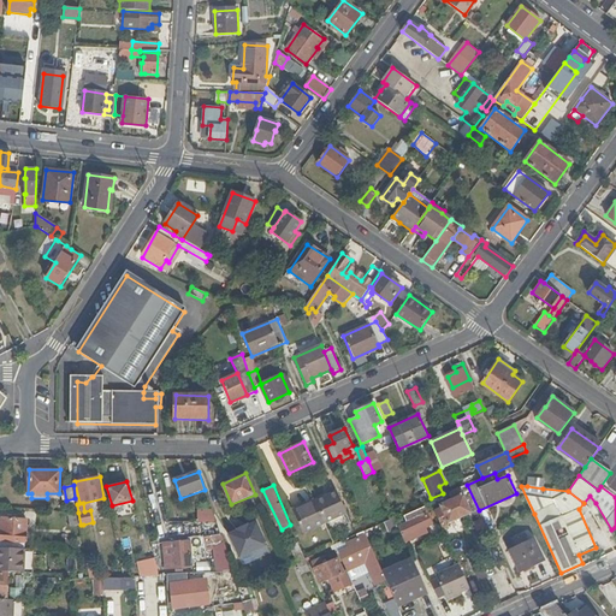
[(347,511),(337,490),(296,508),(306,529),(347,511)]
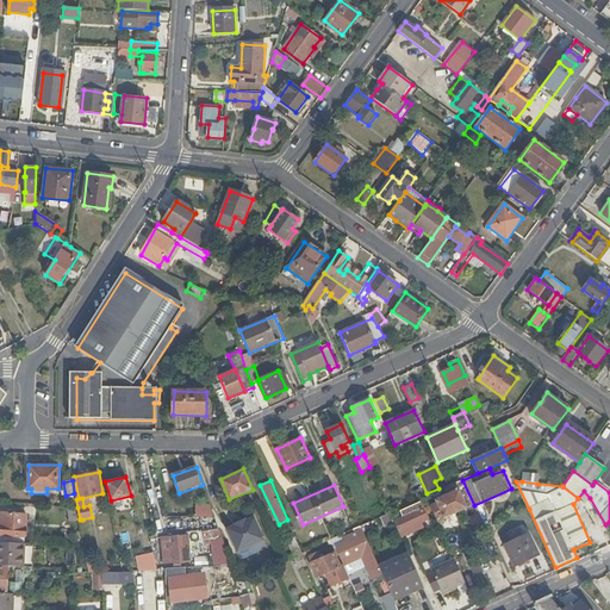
[(448,493),(456,512),(468,508),(459,489),(448,493)]
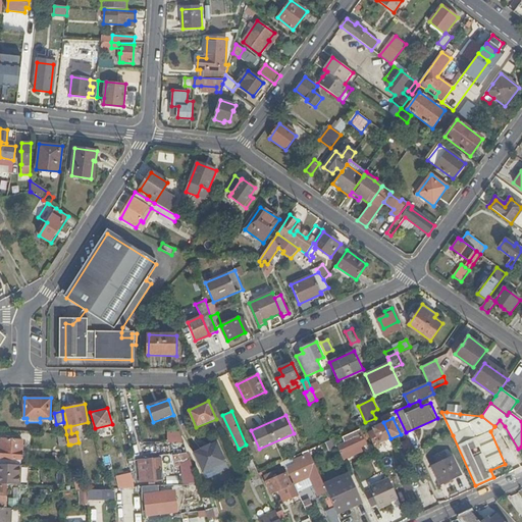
[(369,433),(375,446),(390,438),(383,422),(373,427),(374,430),(369,433)]
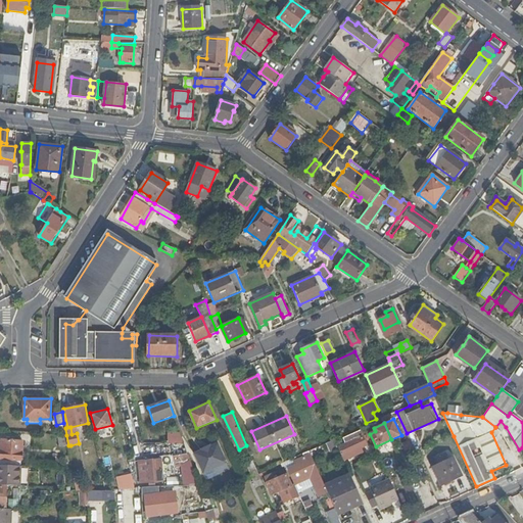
[(338,446),(339,447),(344,460),(352,456),(350,453),(368,445),(361,430),(344,437),(347,442),(338,446)]
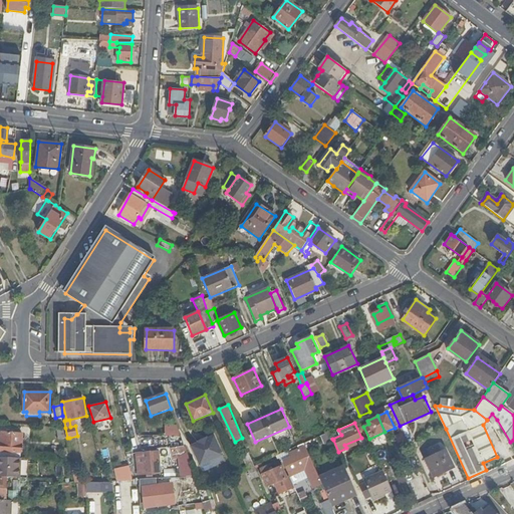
[(65,428),(56,427),(58,440),(67,438),(65,428)]
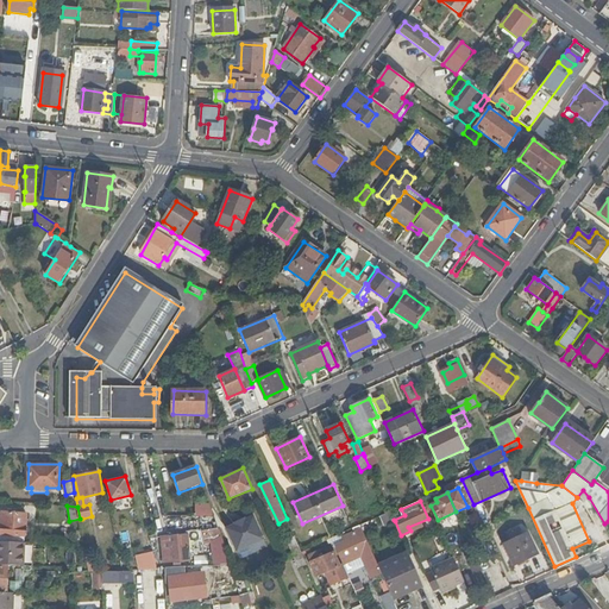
[(2,523),(0,523),(0,533),(25,535),(26,514),(4,512),(2,523)]
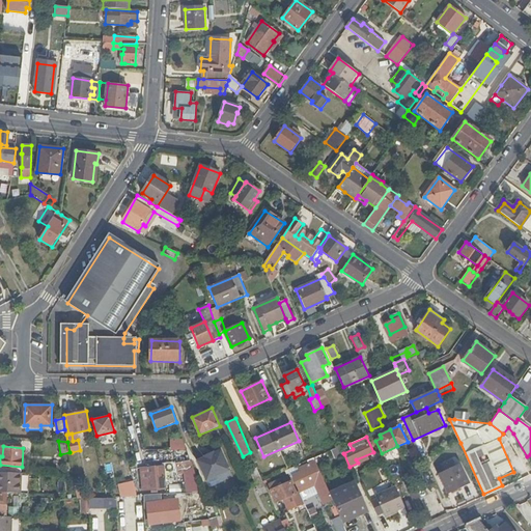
[(340,446),(333,450),(337,458),(344,454),(343,453),(340,446)]
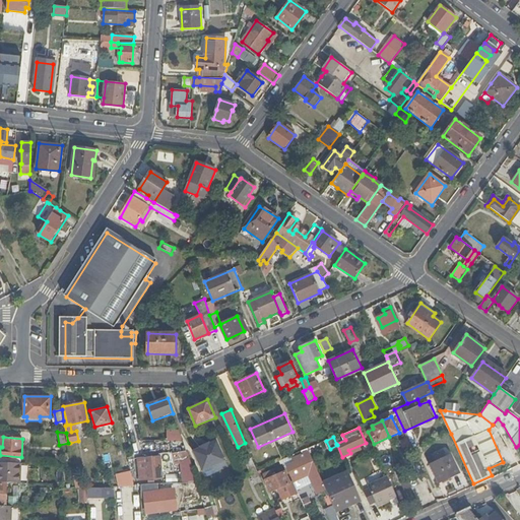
[(224,460),(216,441),(209,444),(209,442),(199,446),(200,447),(193,450),(201,470),(224,460)]
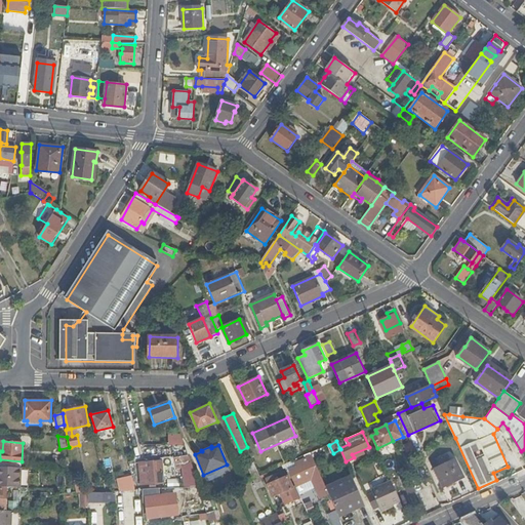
[(176,469),(192,465),(188,454),(175,457),(176,469)]
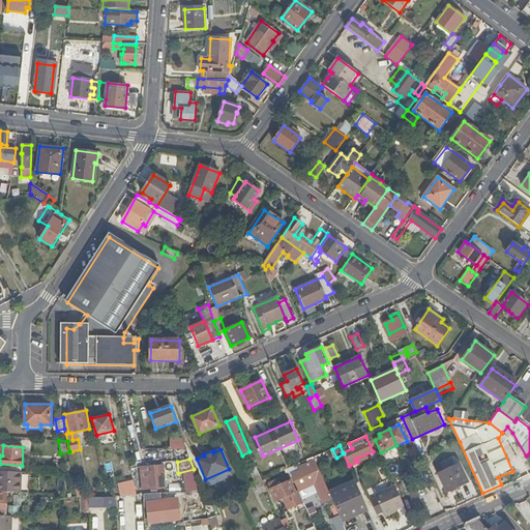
[(444,471),(439,473),(447,492),(469,481),(461,463),(454,466),(451,459),(441,465),(444,471)]
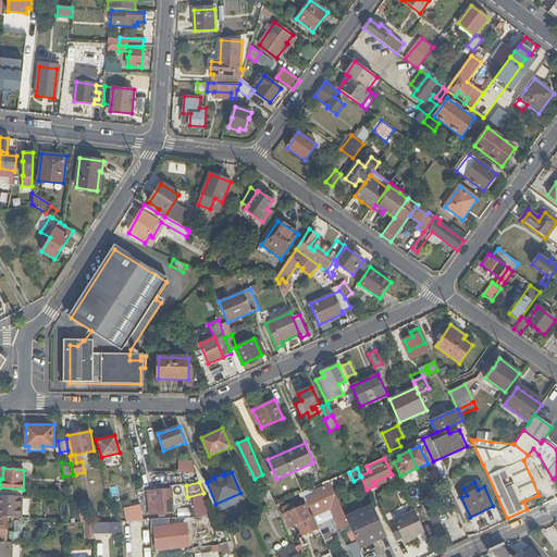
[(174,514),(173,503),(182,502),(180,486),(171,487),(171,490),(148,492),(150,515),(174,514)]
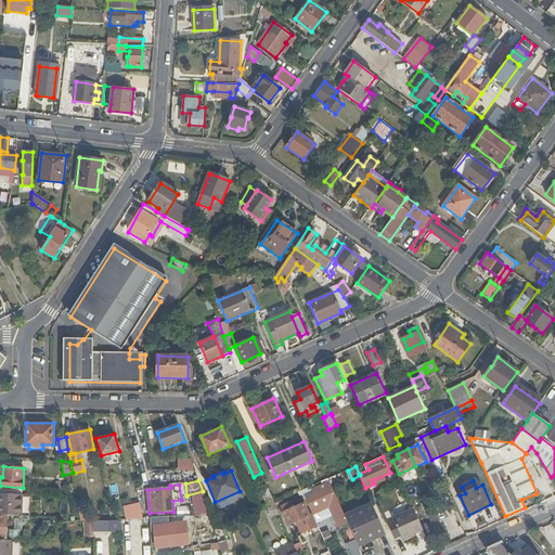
[(346,516),(337,498),(331,500),(328,493),(324,485),(313,489),(315,495),(319,503),(312,506),(315,513),(331,505),(334,512),(333,513),(338,526),(348,521),(346,516)]
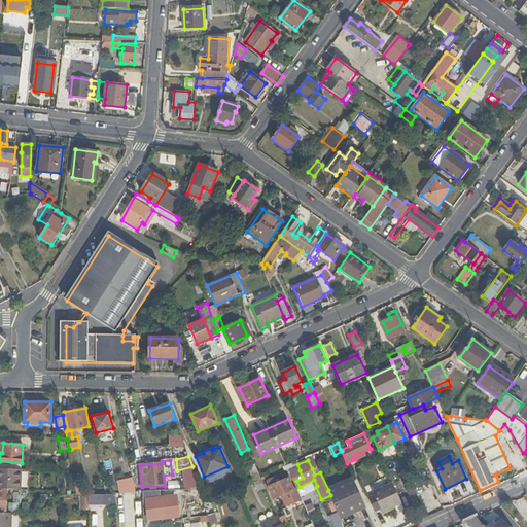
[(137,492),(140,492),(135,463),(130,464),(133,478),(137,492)]
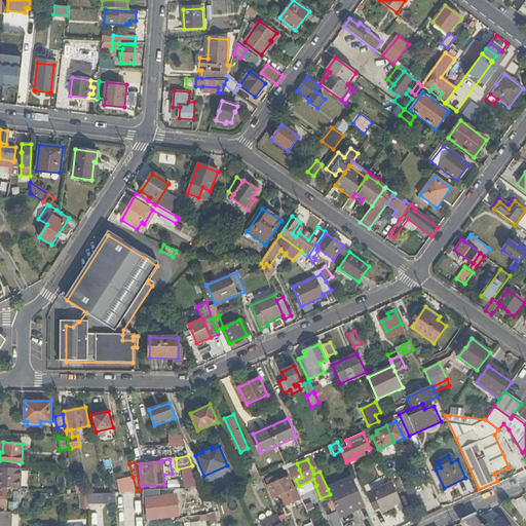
[(0,488),(7,489),(21,489),(22,485),(23,470),(0,467),(0,488)]
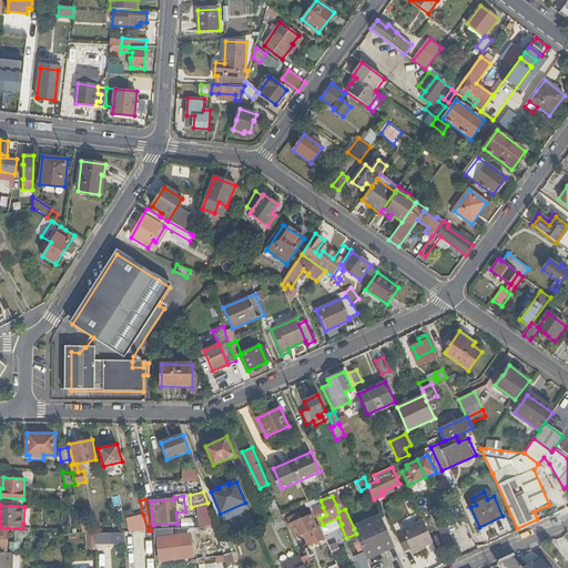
[(279,514),(276,506),(262,513),(265,520),(279,514)]
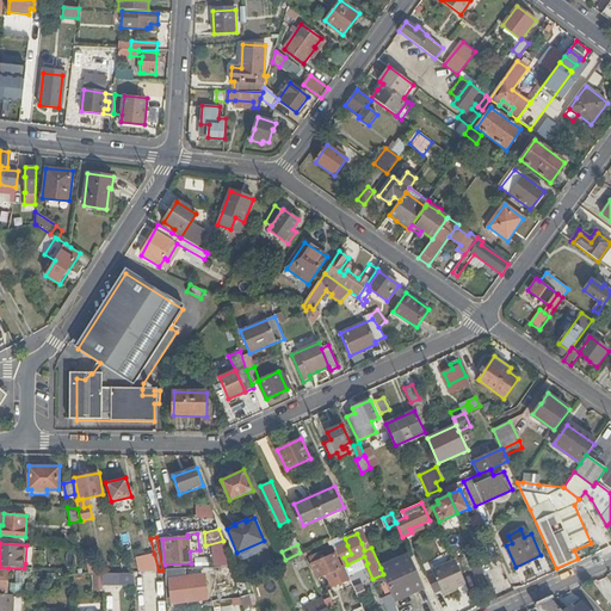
[(26,545),(25,563),(34,565),(35,545),(26,545)]
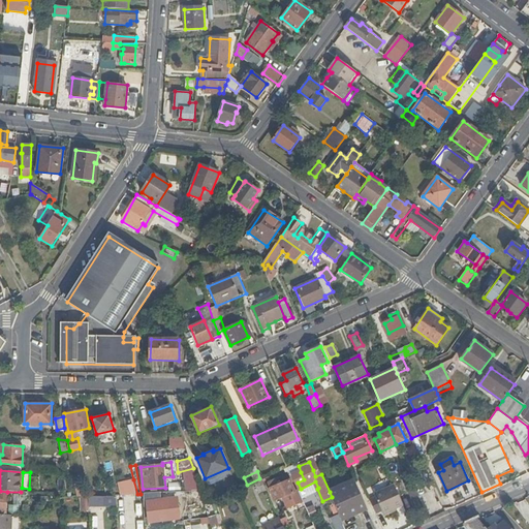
[(304,479),(301,472),(297,473),(294,475),(298,483),(304,479)]
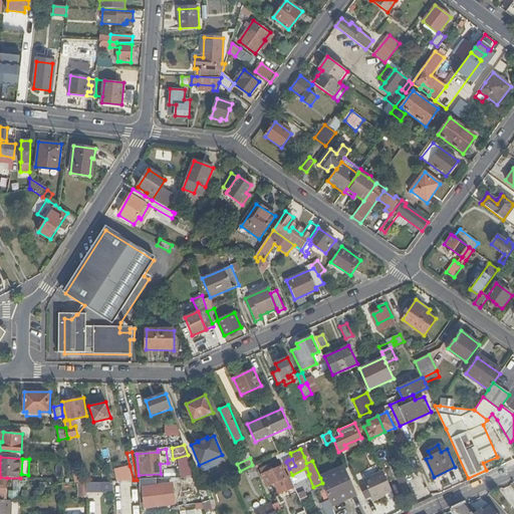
[(273,470),(282,466),(280,461),(271,465),(273,470)]
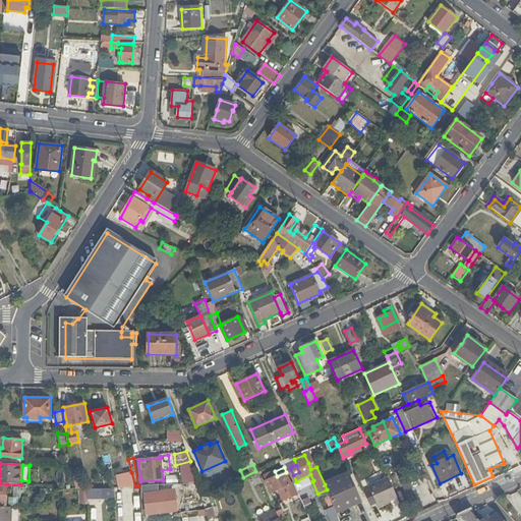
[(73,471),(76,489),(81,489),(82,489),(79,470),(73,471)]
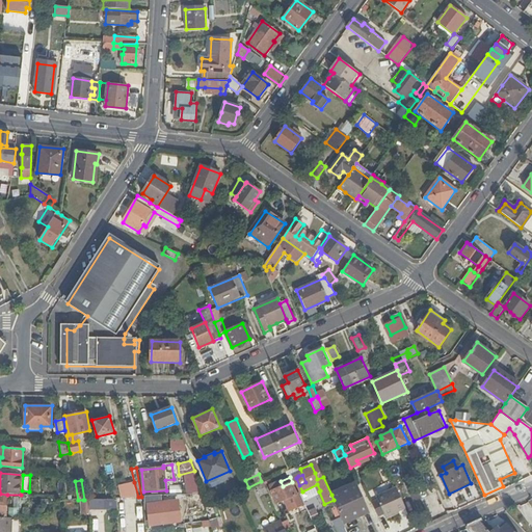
[(304,504),(299,493),(297,494),(292,482),(283,486),(281,481),(269,486),(276,502),(284,500),(289,511),(304,504)]
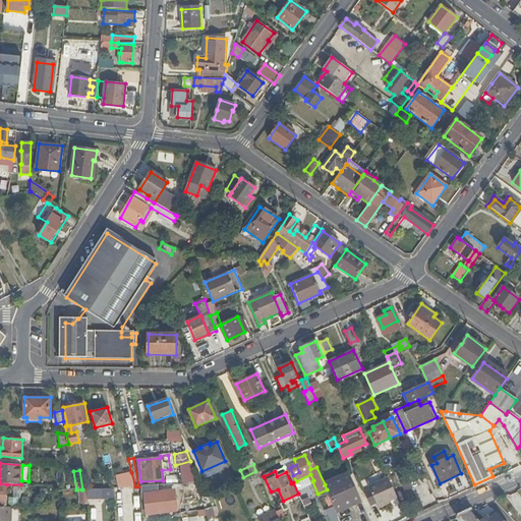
[(127,487),(135,486),(131,472),(124,473),(127,487)]
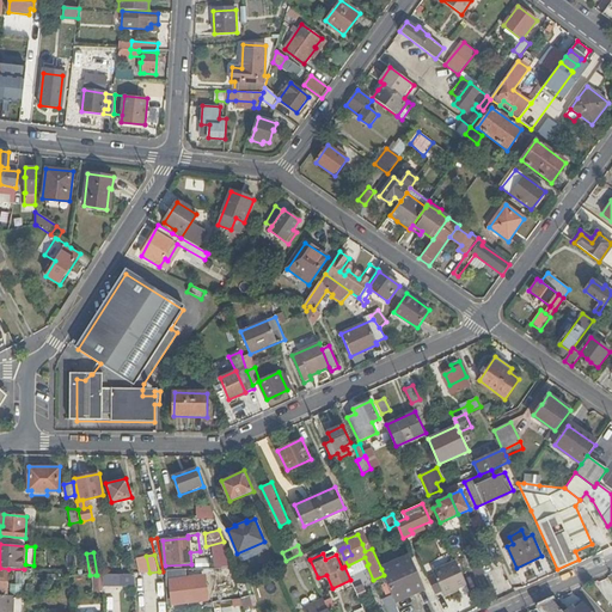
[(395,599),(424,586),(411,556),(381,569),(384,575),(395,599)]
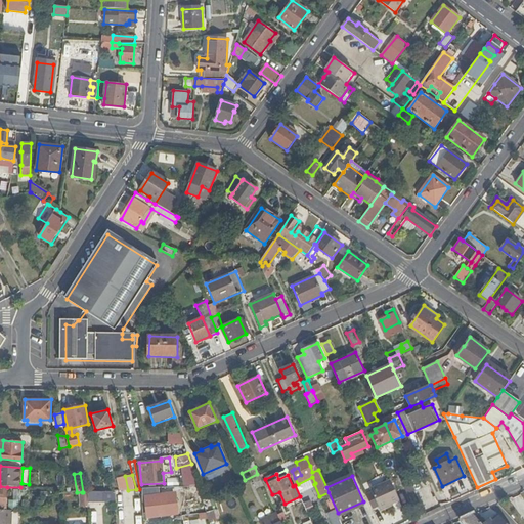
[(399,500),(391,480),(372,489),(373,491),(379,507),(380,509),(399,500)]
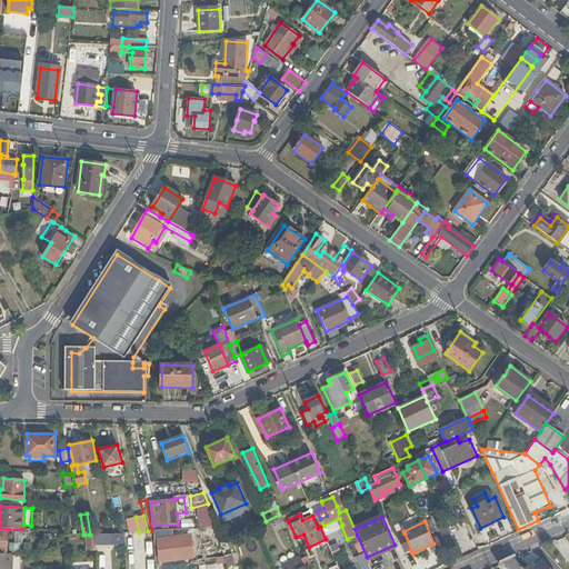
[(217,528),(220,540),(221,541),(237,539),(231,523),(217,526),(217,528)]
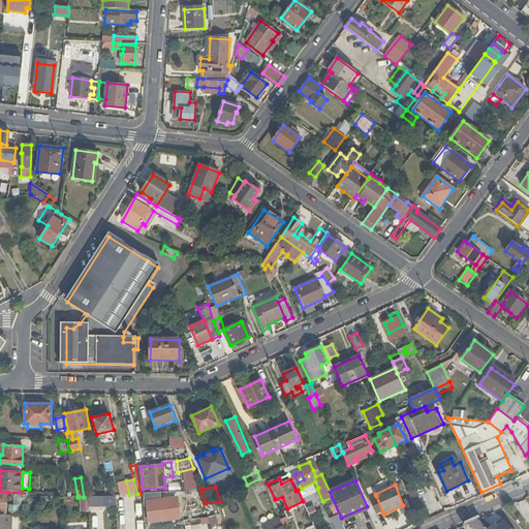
[(194,494),(192,494),(193,503),(205,502),(201,491),(193,491),(194,494)]
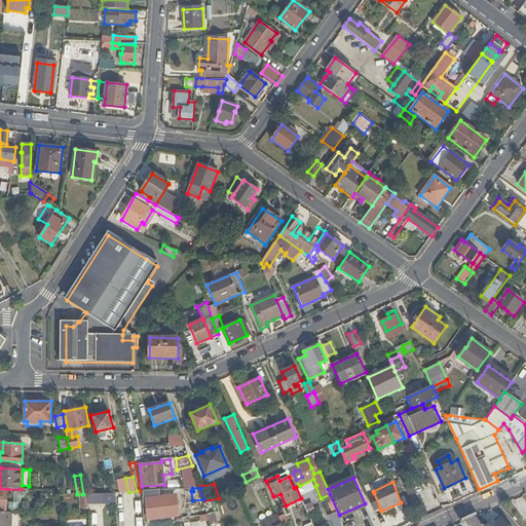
[(144,491),(144,498),(159,496),(159,490),(144,490),(144,491)]
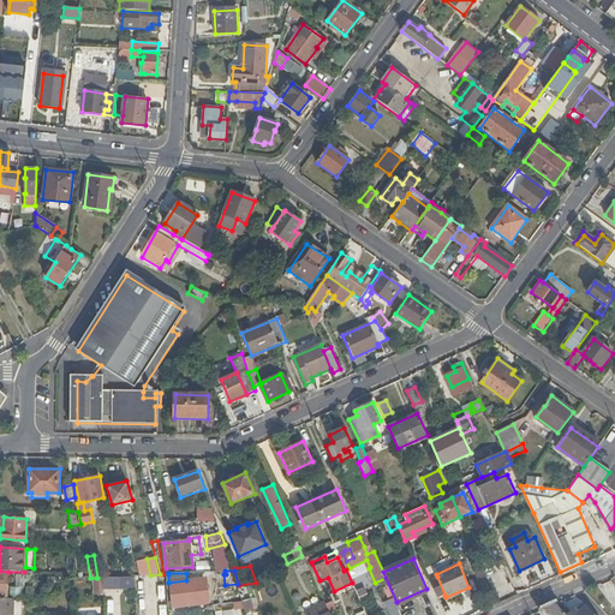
[(437,577),(430,580),(437,597),(445,595),(437,577)]
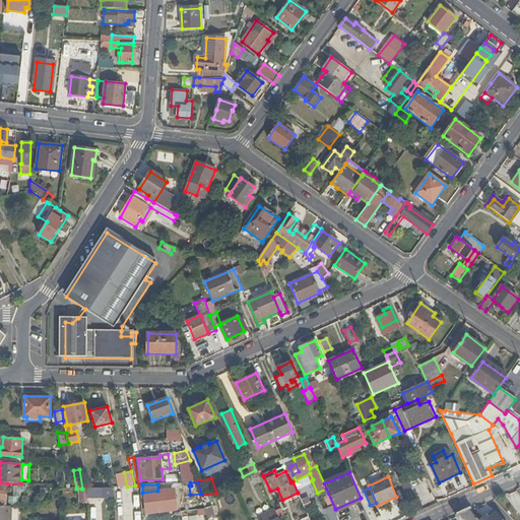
[(169,506),(169,501),(168,495),(168,492),(163,493),(160,493),(156,493),(157,496),(146,498),(147,508),(164,507),(165,510),(170,510),(169,506)]
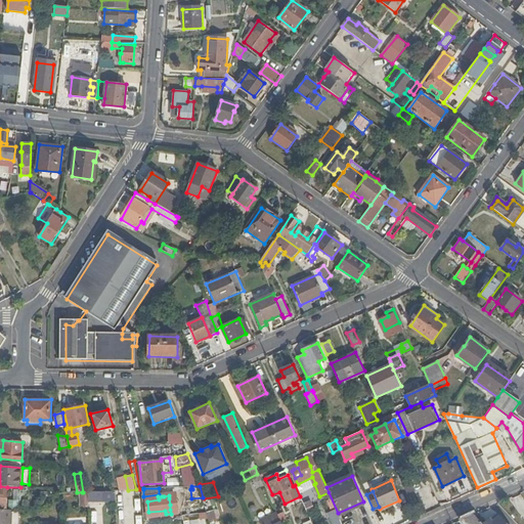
[(0,523),(12,523),(13,511),(6,510),(0,510),(0,523)]
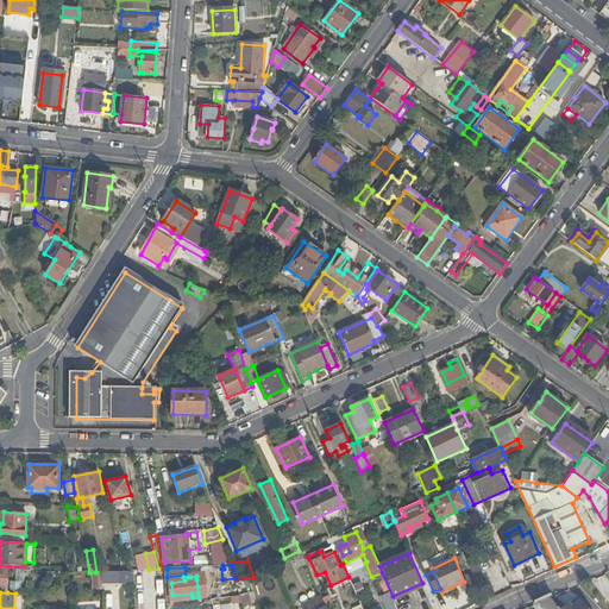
[(327,608),(322,596),(303,604),(305,608),(327,608)]
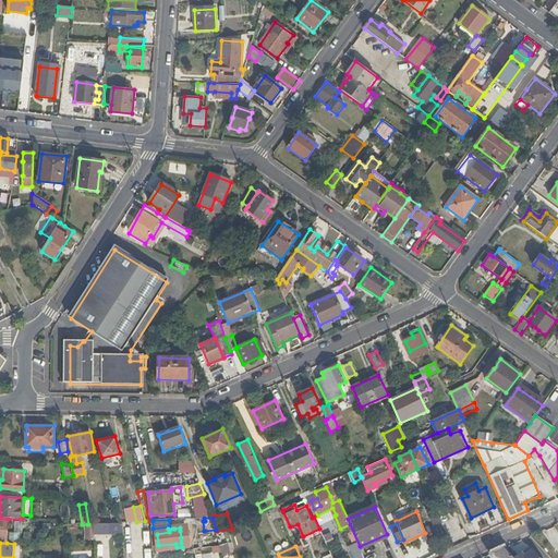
[(364,557),(360,547),(352,550),(354,557),(364,557)]
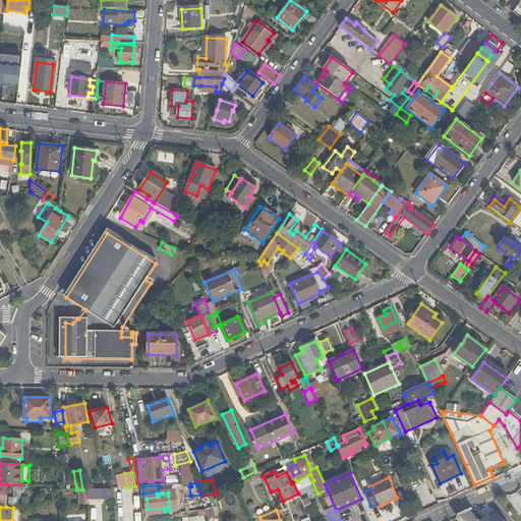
[(478,520),(471,512),(460,516),(464,520),(478,520)]
